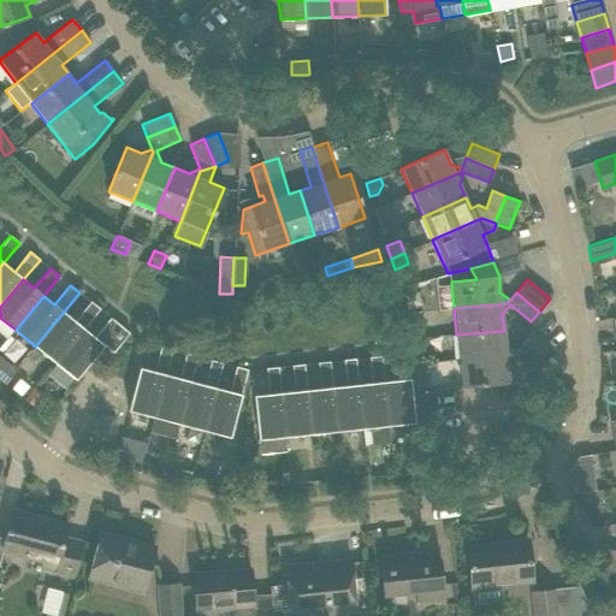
[(35,347),(55,363),(83,329),(100,309),(90,301),(75,320),(64,312),(35,347)]
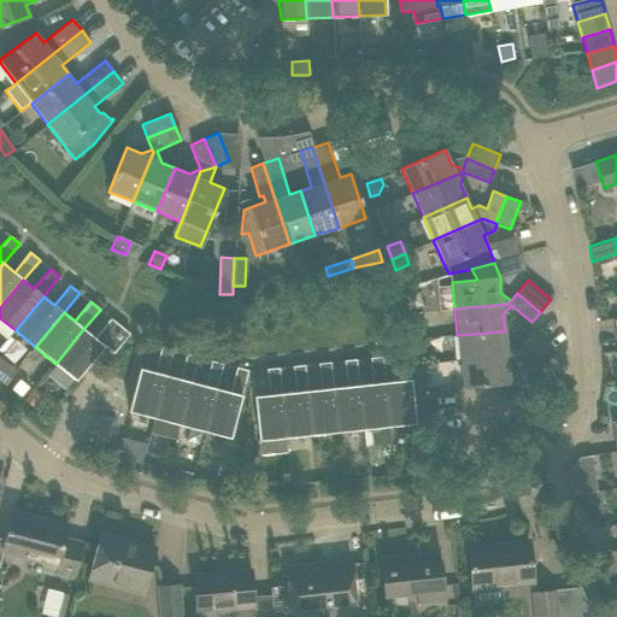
[(83,329),(56,364),(76,380),(104,346),(113,353),(129,334),(111,318),(94,338),(83,329)]
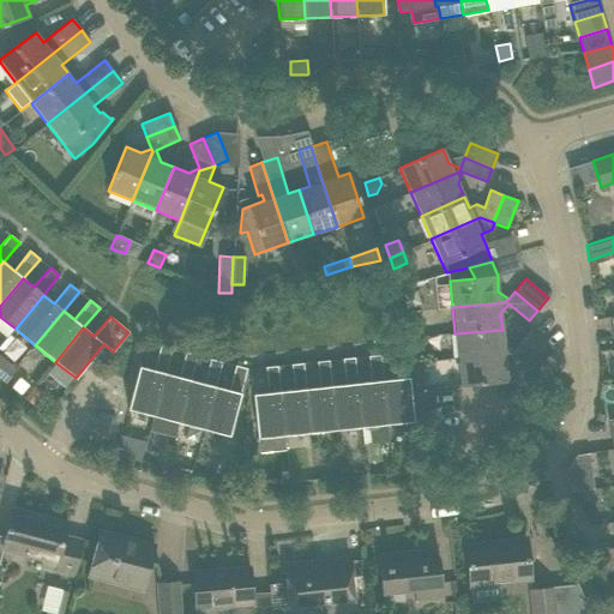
[(455,333),(458,359),(511,354),(513,355),(522,362),(541,339),(530,330),(513,350),(504,343),(503,330),(455,333)]
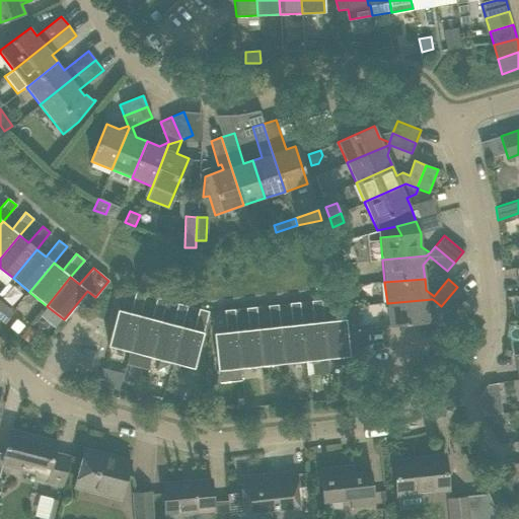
[(457,287),(441,306),(451,314),(467,295),(457,287)]
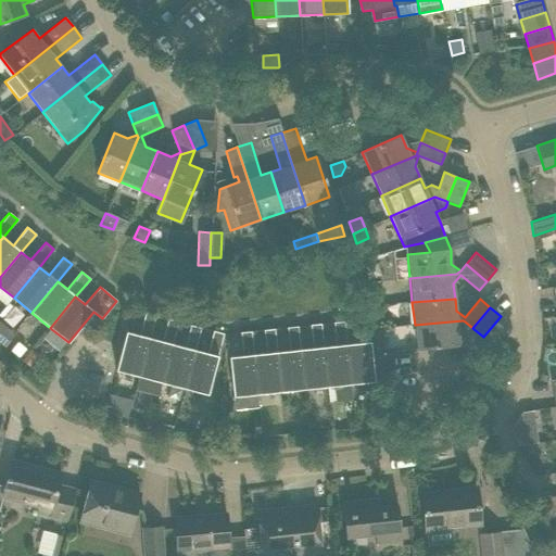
[(139,377),(150,338),(155,316),(144,313),(139,335),(126,331),(115,370),(139,377)]
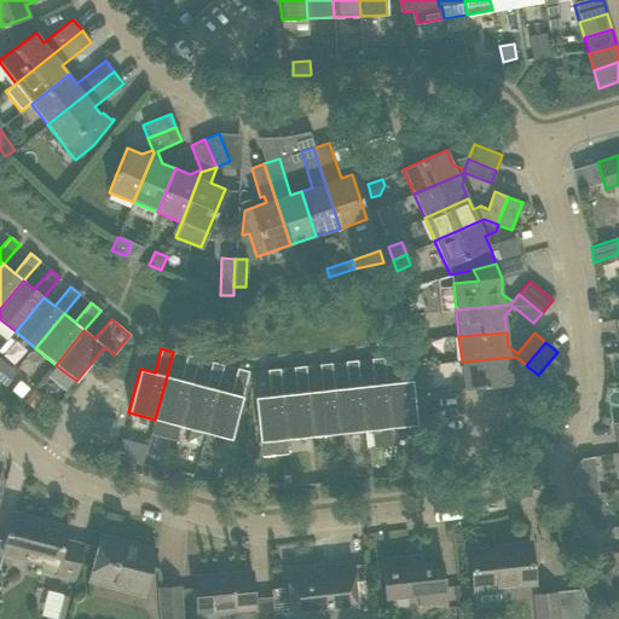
[(180,426),(191,382),(198,358),(186,354),(180,380),(167,376),(155,420),(180,426)]
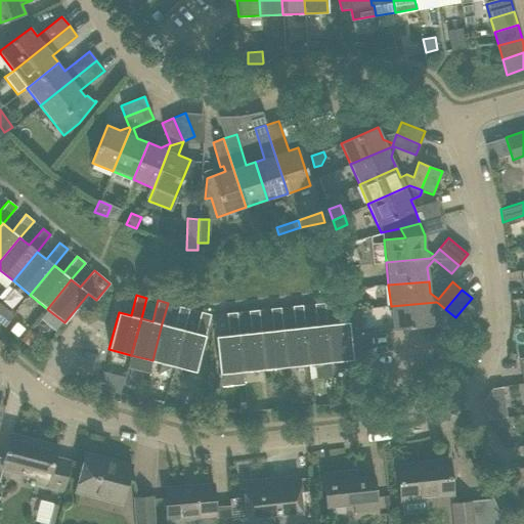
[(338,322),(326,324),(332,361),(353,359),(346,300),(336,302),(338,322)]
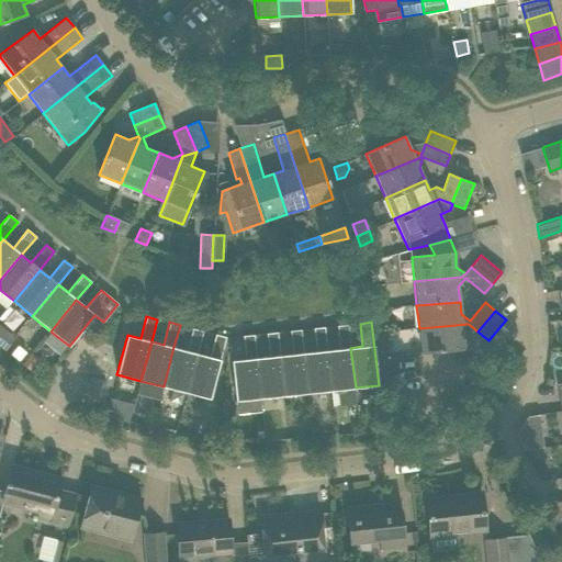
[(468,324),(419,328),(422,352),(464,348),(463,334),(470,325),(468,324)]
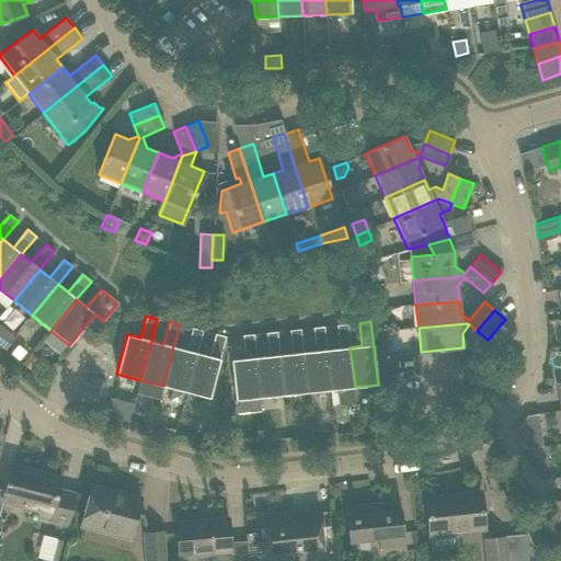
[(339,348),(327,350),(331,390),(355,387),(350,347),(347,324),(336,325),(339,348)]
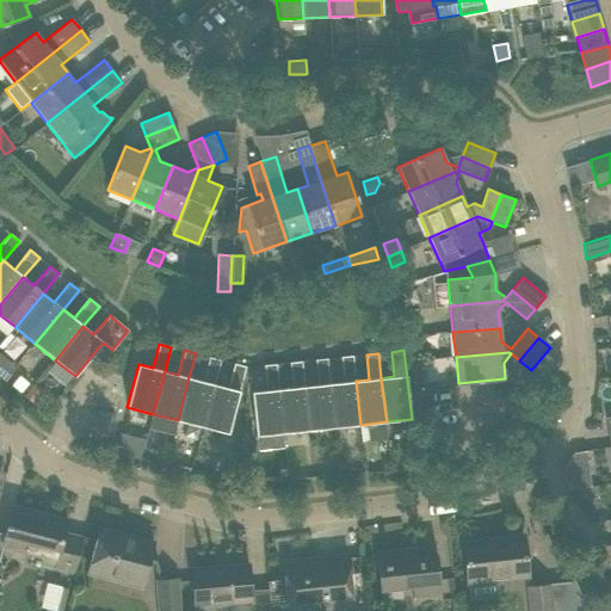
[(0,380),(4,382),(16,368),(0,355),(0,380)]
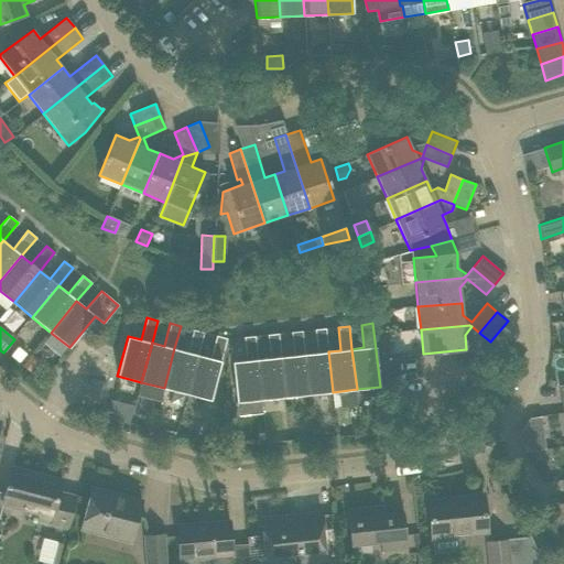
[(316,353),(304,354),(308,394),(333,392),(328,351),(325,328),(314,329),(316,353)]
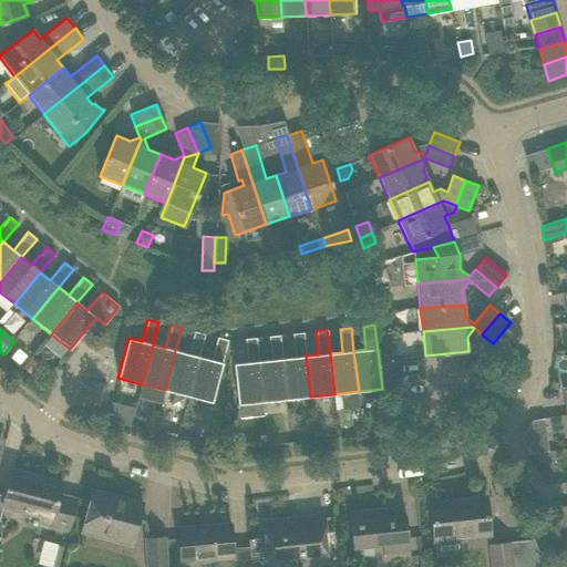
[(165,390),(188,397),(198,357),(205,334),(194,331),(188,353),(175,350),(165,390)]
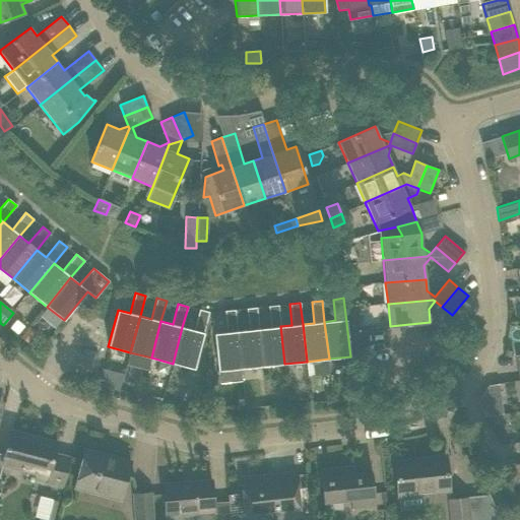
[(270,327),(259,329),(263,366),(284,364),(280,326),(278,305),(268,307),(270,327)]
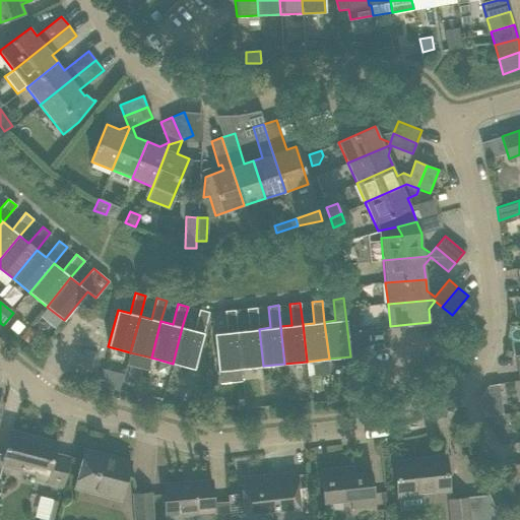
[(249,330),(237,331),(242,369),(263,366),(259,329),(256,308),(246,309),(249,330)]
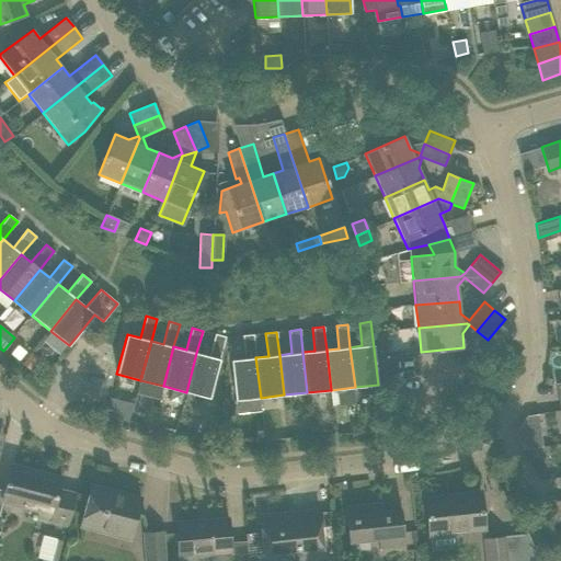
[(196,353),(186,392),(209,398),(225,336),(215,334),(208,356),(196,353)]
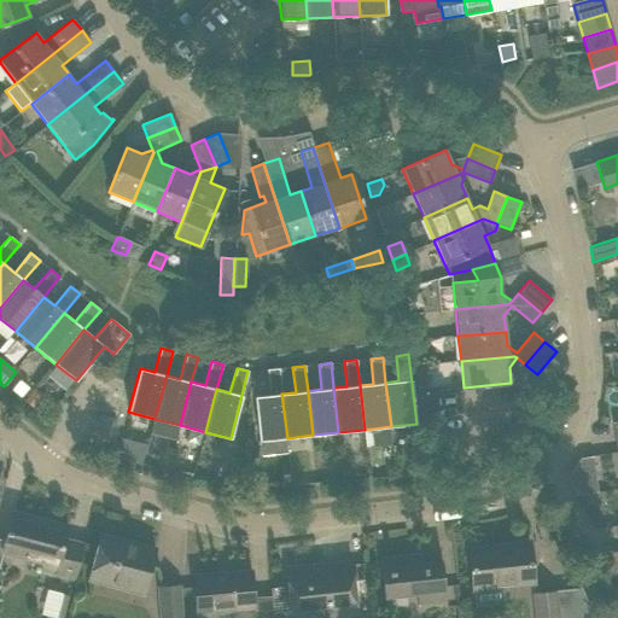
[(287,438),(281,394),(279,368),(267,369),(269,395),(255,396),(258,441),(287,438)]
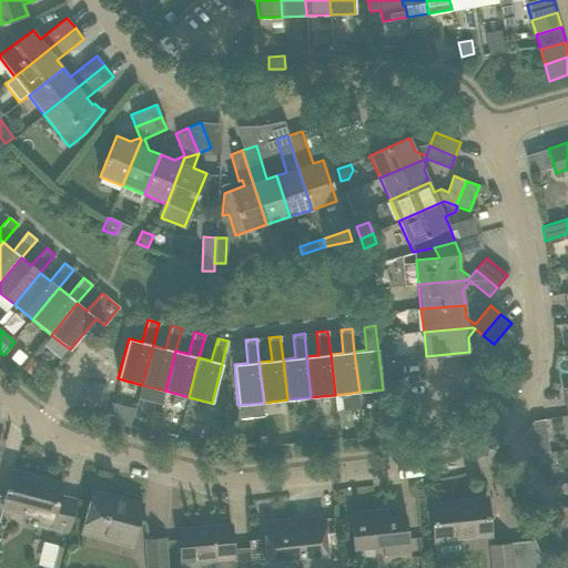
[(21,368),(30,375),(39,364),(31,357),(21,368)]
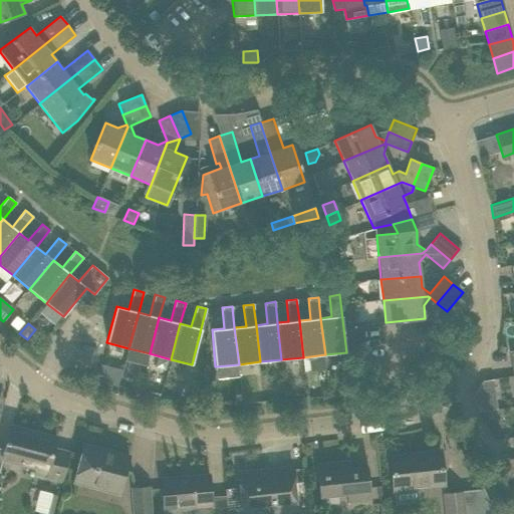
[(304,370),(328,369),(327,356),(304,357),(304,370)]
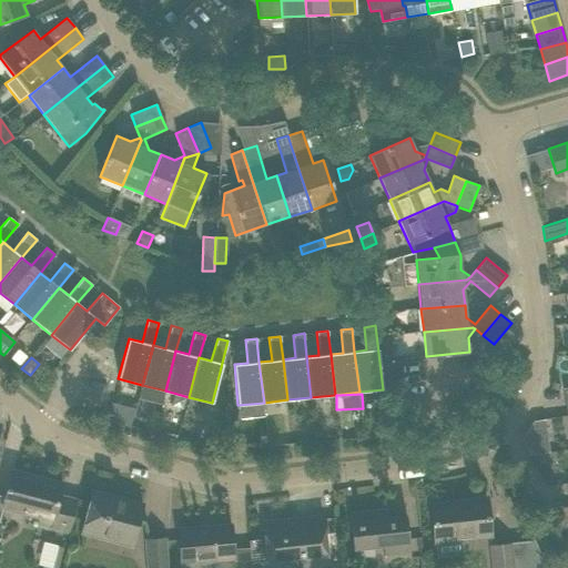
[(77,500),(59,495),(62,483),(11,470),(1,509),(38,518),(36,526),(68,534),(77,500)]
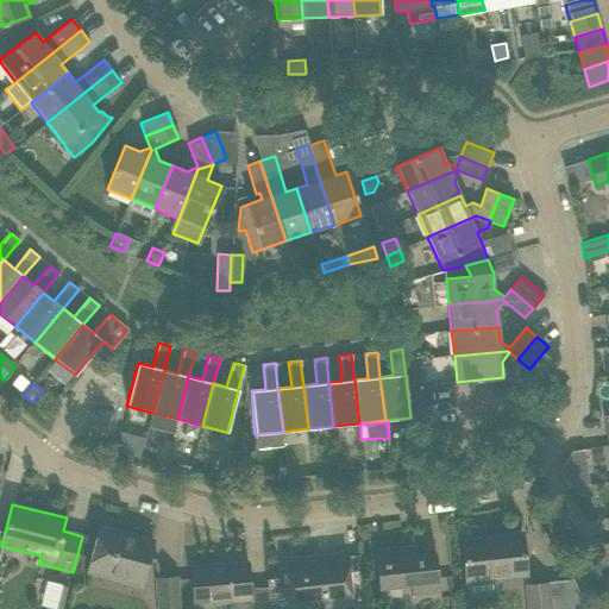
[(87,572),(140,586),(152,540),(99,526),(87,572)]
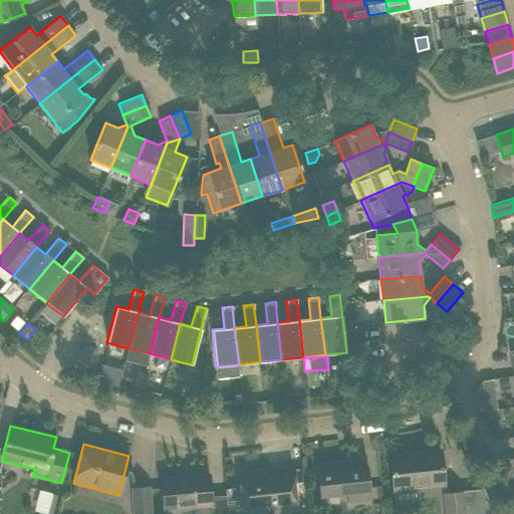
[(390,456),(392,476),(394,490),(443,485),(440,451),(390,456)]
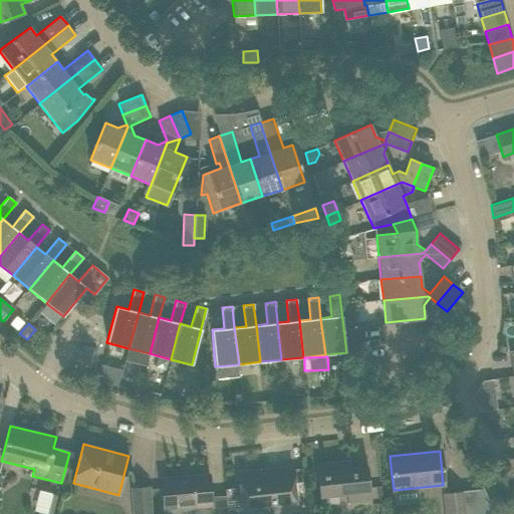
[(315,463),(317,483),(319,498),(345,495),(346,503),(370,500),(367,466),(351,467),(350,459),(315,463)]
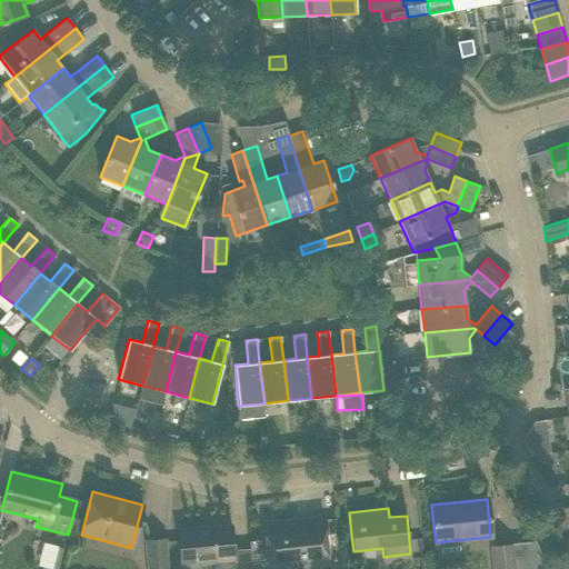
[(263,523),(266,545),(268,565),(299,561),(299,568),(327,568),(329,568),(323,517),(263,523)]
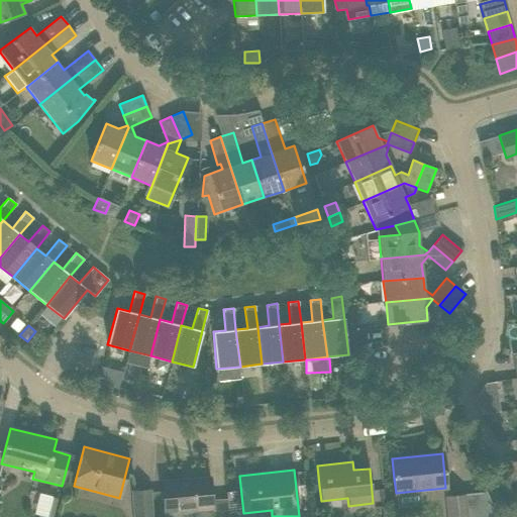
[(193,512),(193,516),(229,516),(227,498),(212,500),(210,476),(163,480),(165,516),(181,516),(182,513),(193,512)]
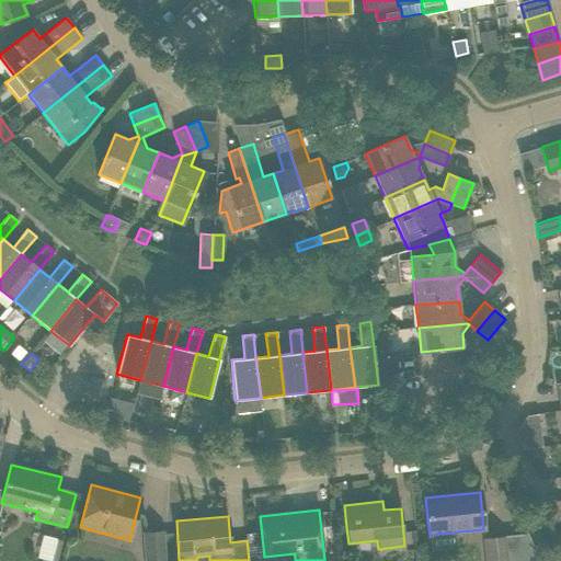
[(142,531),(144,560),(165,560),(164,530),(142,531)]
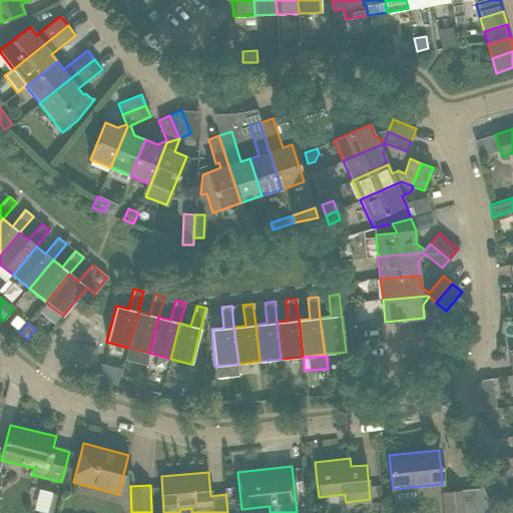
[(49,511),(53,490),(39,488),(35,508),(49,511)]
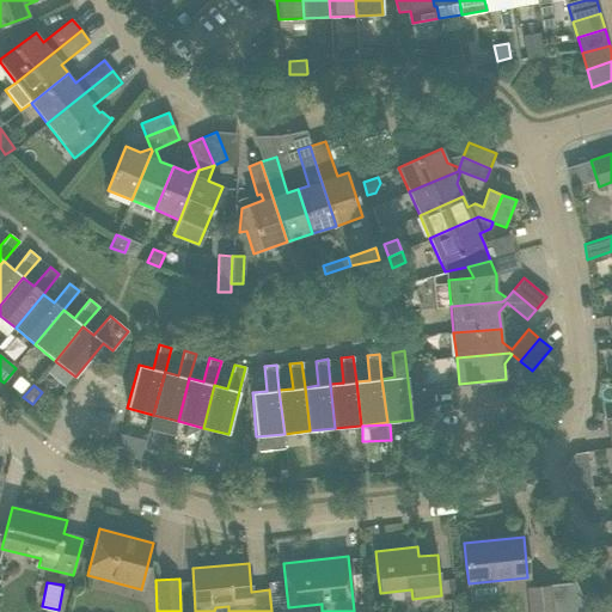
[(528,589),(531,611),(552,611),(550,587),(528,589)]
